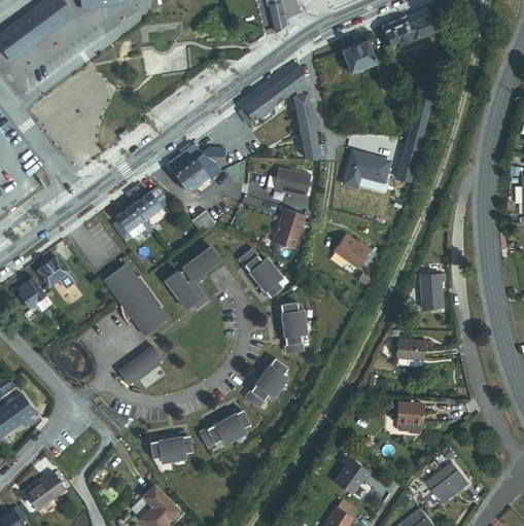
[(0,50),(9,65),(72,18),(59,0),(47,0),(0,35),(0,50)]
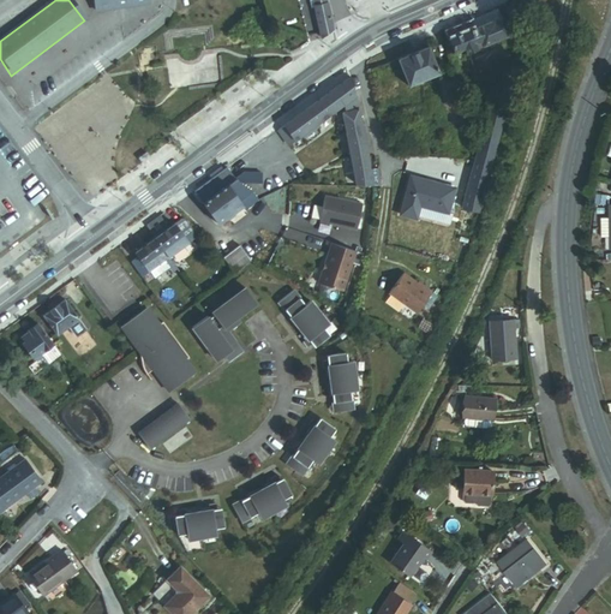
[(148,6),(147,0),(91,0),(94,13),(148,6)]
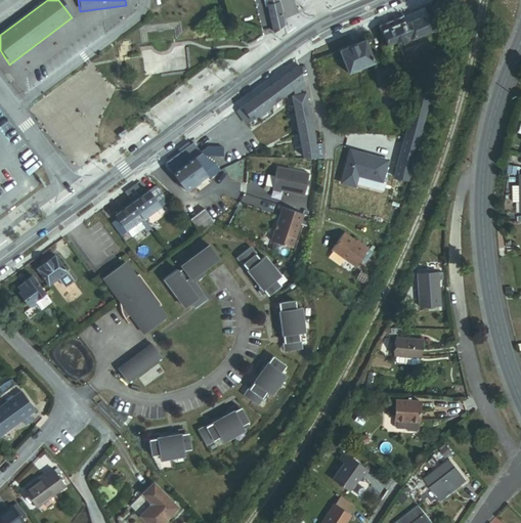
[(279,25),(274,0),(261,0),(268,33),(279,25)]
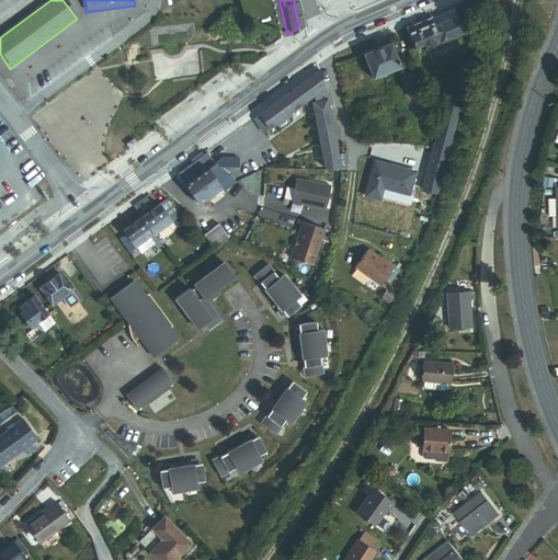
[(405,27),(407,33),(456,13),(454,7),(405,27)]
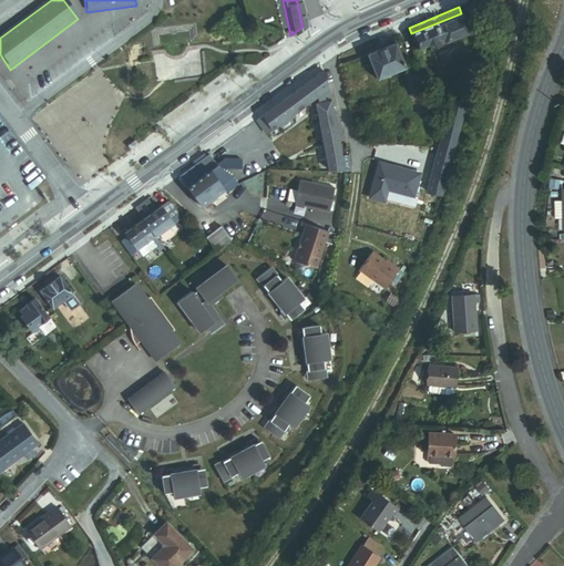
[(430,50),(468,33),(461,13),(411,33),(427,91),(430,90),(443,85),(458,82),(467,75),(465,69),(454,72),(453,71),(437,75),(430,50)]
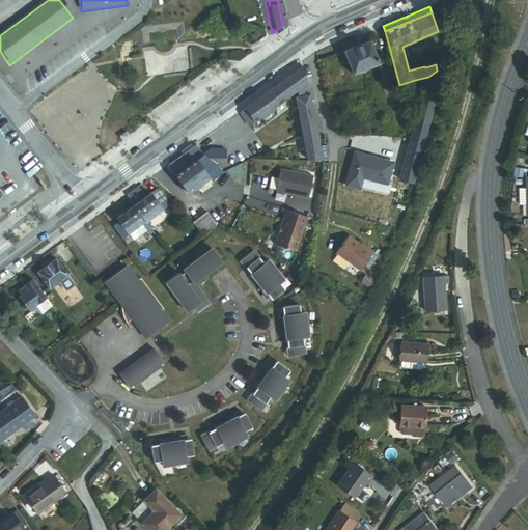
[(352,72),(378,60),(368,38),(342,49),(352,72)]
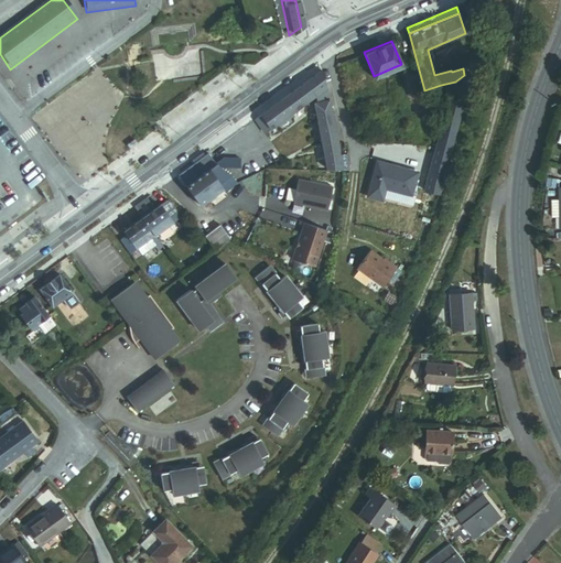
[(290,110),(302,101),(304,104),(309,99),(308,97),(316,91),(317,94),(315,96),(316,99),(325,137),(330,169),(345,166),(337,128),(322,68),(255,118),(263,129),(272,122),(273,125),(292,112),(290,110)]
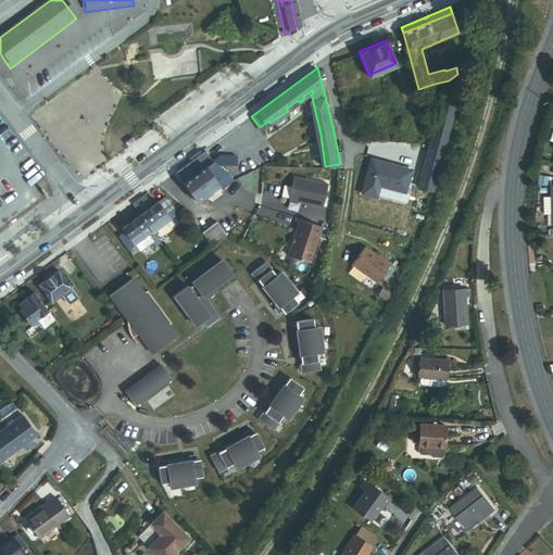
[(424,96),(437,91),(435,84),(422,88),(424,96)]
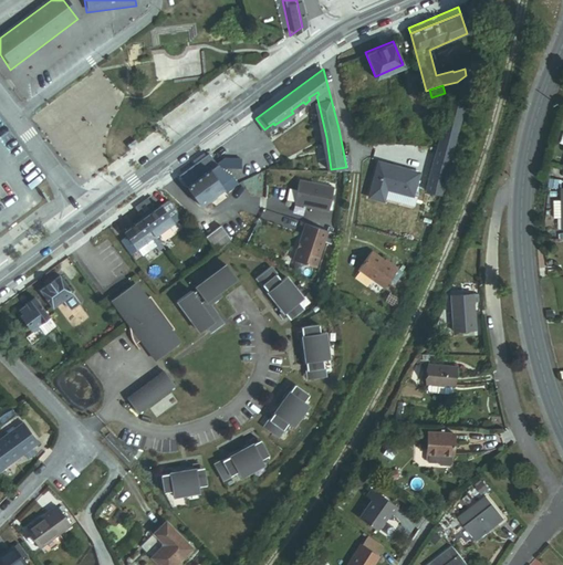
[(438,145),(454,149),(467,102),(449,96),(446,106),(449,107),(438,145)]
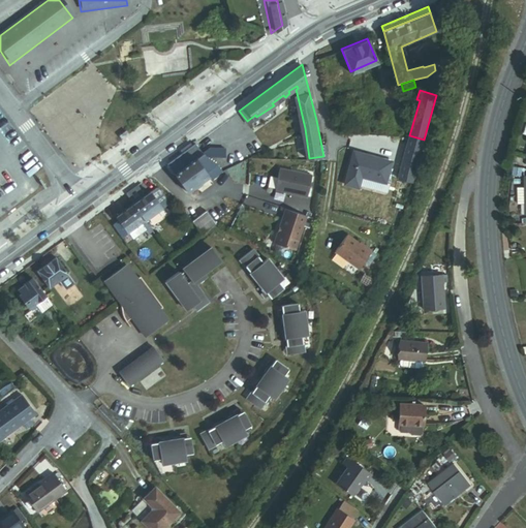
[(120,142),(126,136),(123,131),(116,136),(120,142)]
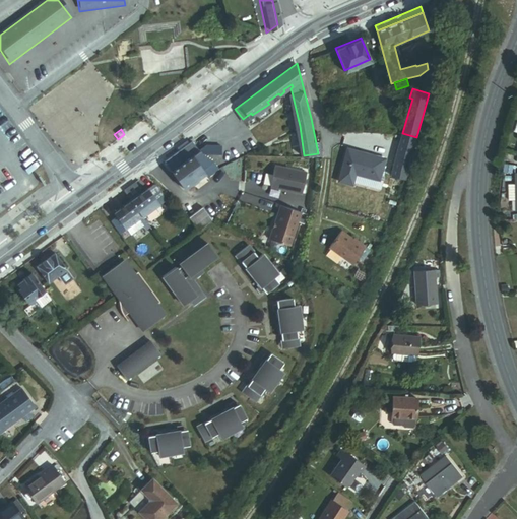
[(388,184),(401,187),(416,137),(402,133),(388,184)]
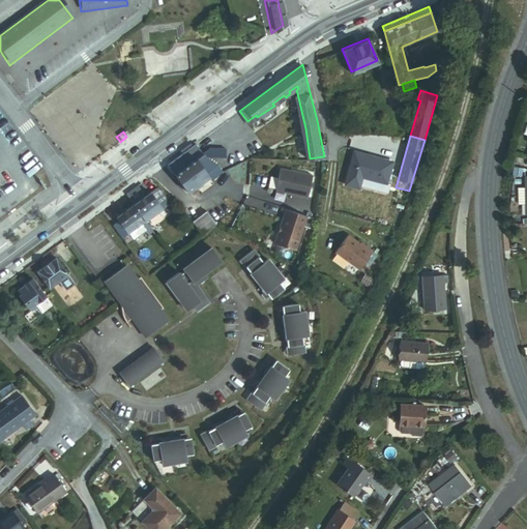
[(208,154),(206,154),(203,151),(197,142),(165,166),(186,193),(208,175),(210,178),(222,170),(208,154)]
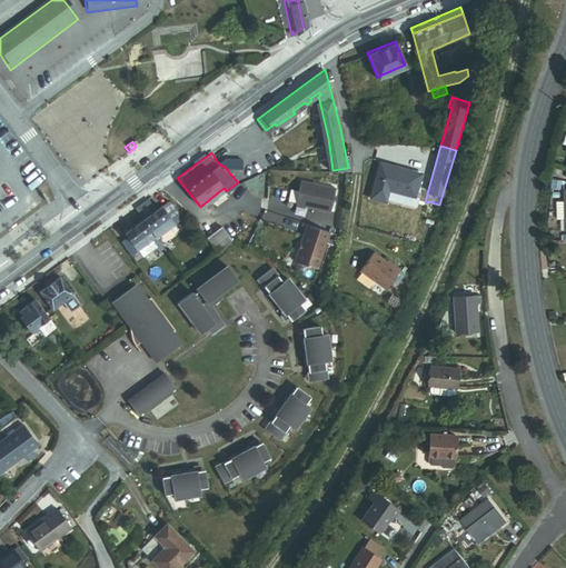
[(224,166),(248,167),(248,157),(227,156),(218,162),(221,166),(224,166)]
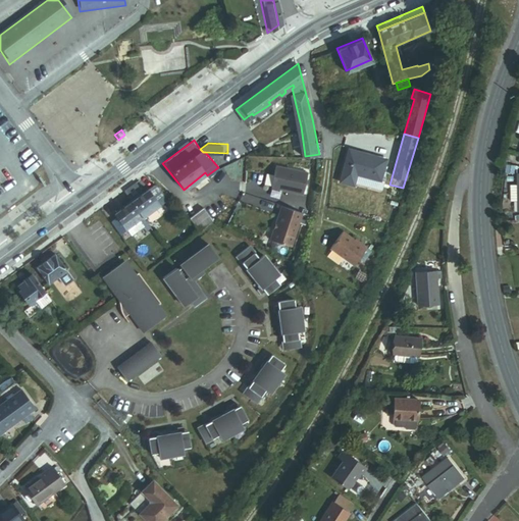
[(358,174),(381,181),(387,161),(350,150),(341,181),(355,186),(358,174)]
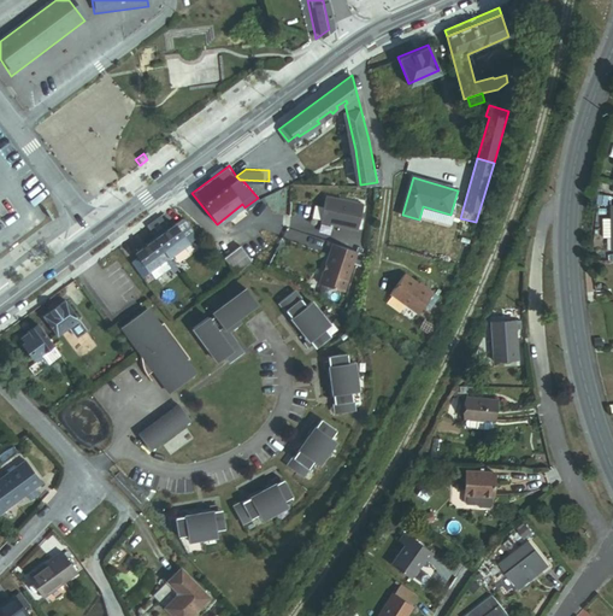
[(242,180),(258,198),(273,181),(269,181),(242,180)]
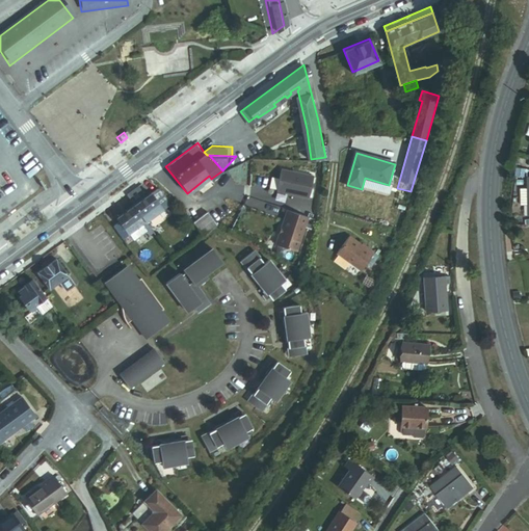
[(313,198),(318,178),(286,169),(280,189),(313,198)]
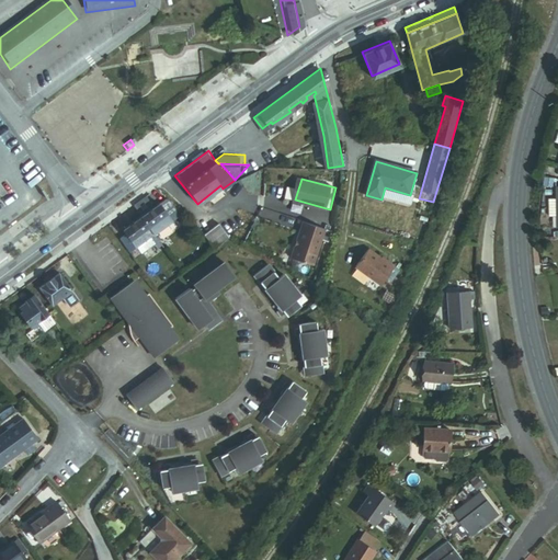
[(146,213),(159,231),(177,218),(163,201),(146,213)]
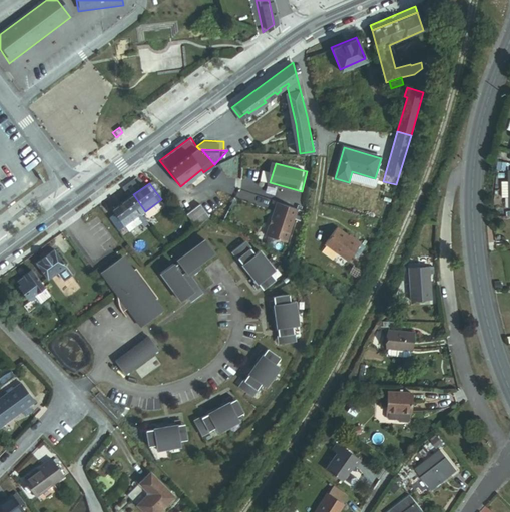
[(155,224),(145,211),(133,194),(117,206),(119,210),(112,215),(122,228),(129,223),(133,229),(144,220),(150,228),(155,224)]
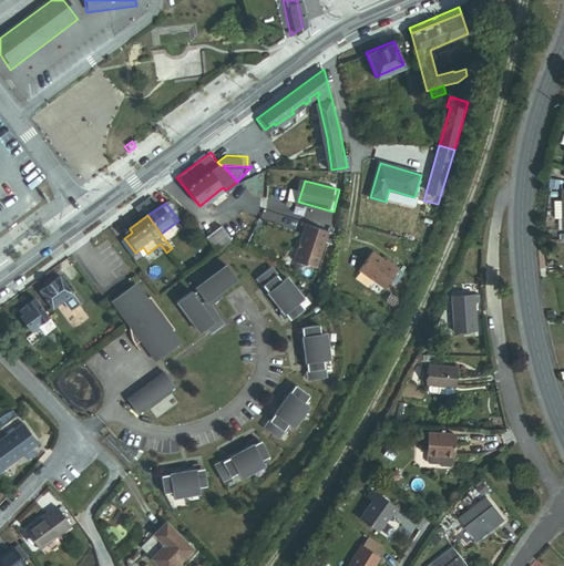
[(320,264),(331,230),(308,224),(298,257),(320,264)]
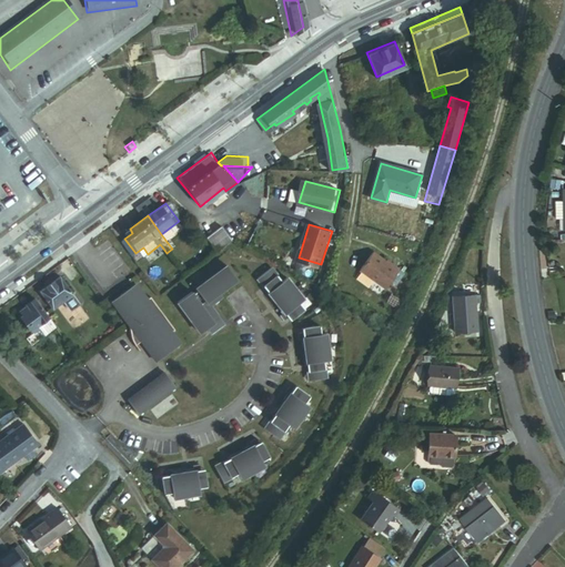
[(231,240),(221,226),(207,238),(215,251),(231,240)]
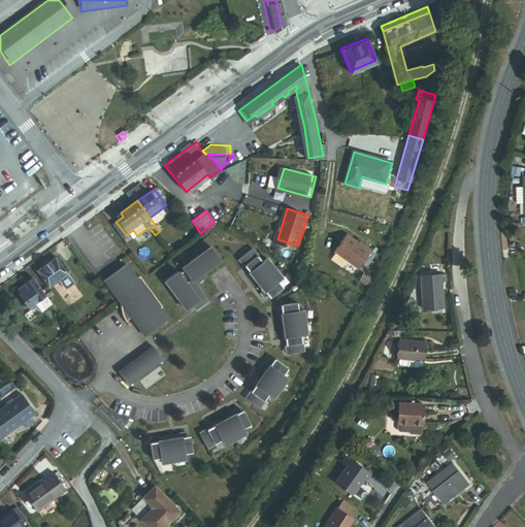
[(334,251),(357,268),(371,251),(364,244),(363,248),(347,235),(334,251)]
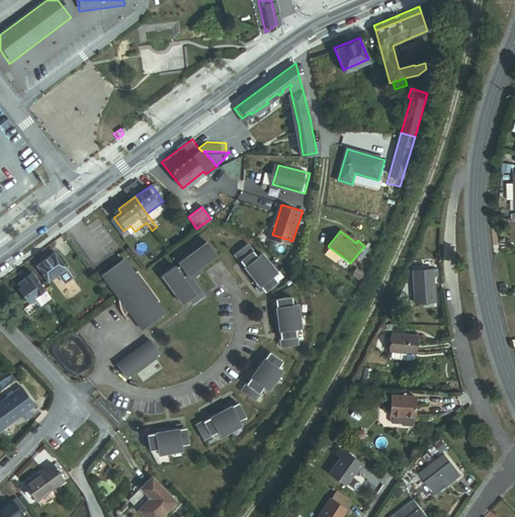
[(201,264),(219,251),(209,239),(181,259),(183,261),(179,264),(177,262),(164,272),(185,299),(190,295),(194,300),(206,291),(200,282),(194,286),(186,275),(187,274),(184,270),(187,268),(190,272),(201,264)]
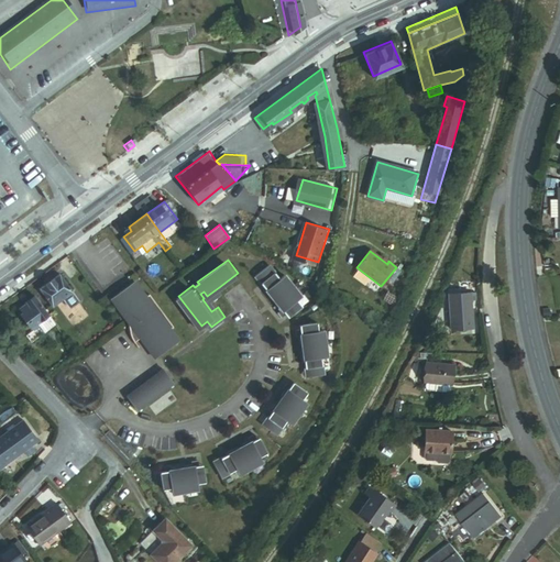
[(296,298),(278,277),(274,282),(263,267),(250,278),(256,286),(259,284),(262,288),(259,290),(257,291),(265,300),(266,299),(271,305),(270,306),(274,312),(272,313),(276,319),(280,317),(283,313),(285,317),(296,308),(291,301),(296,298)]
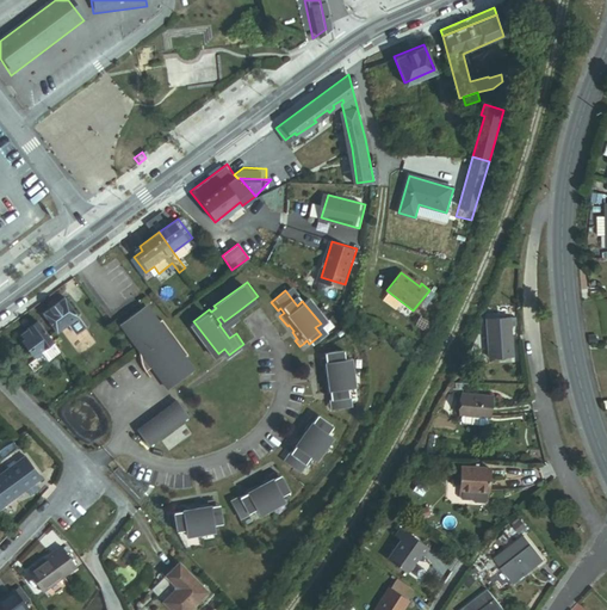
[(39,314),(53,332),(64,324),(74,316),(75,316),(62,297),(39,314)]
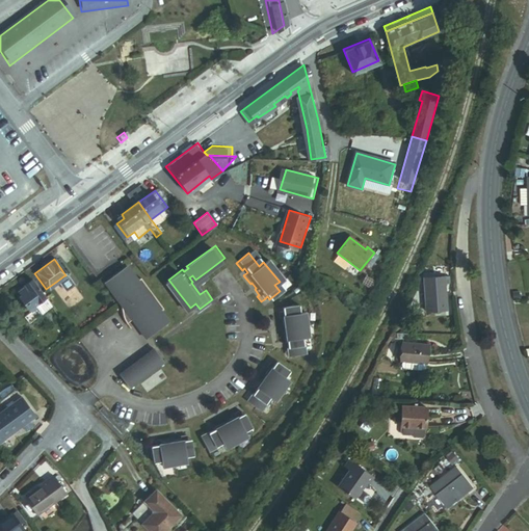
[(120,274),(127,269),(125,265),(116,270),(120,274)]
